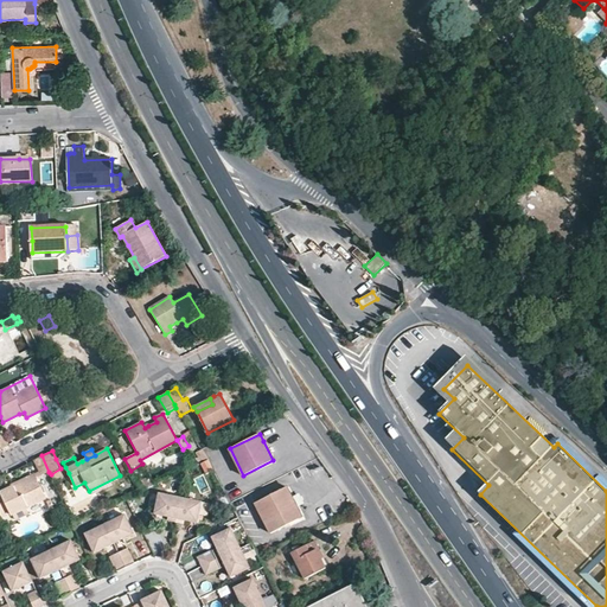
[(49,472),(42,455),(30,461),(37,477),(37,478),(49,472)]
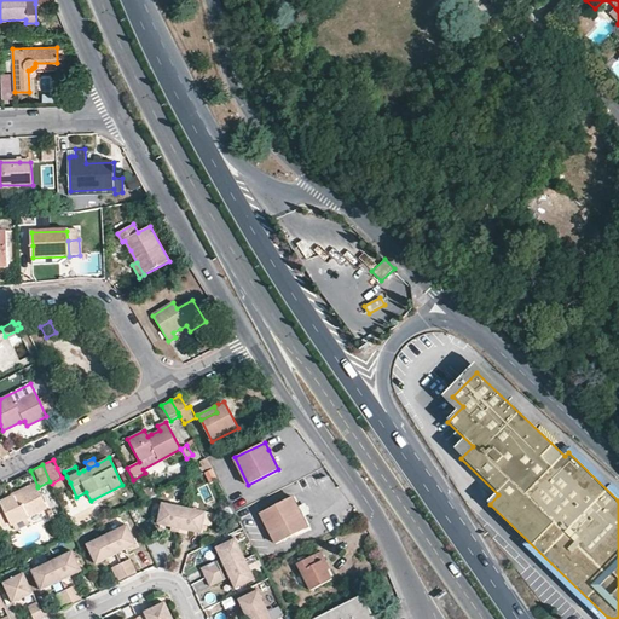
[(62,478),(52,484),(55,490),(70,482),(67,476),(62,478)]
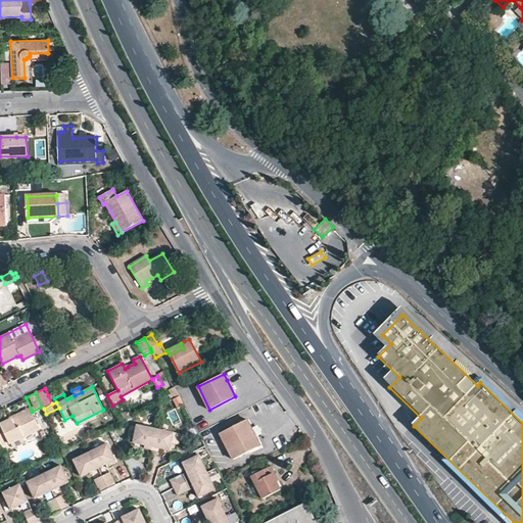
[(12,417),(0,422),(0,424),(0,425),(32,411),(30,408),(12,417)]
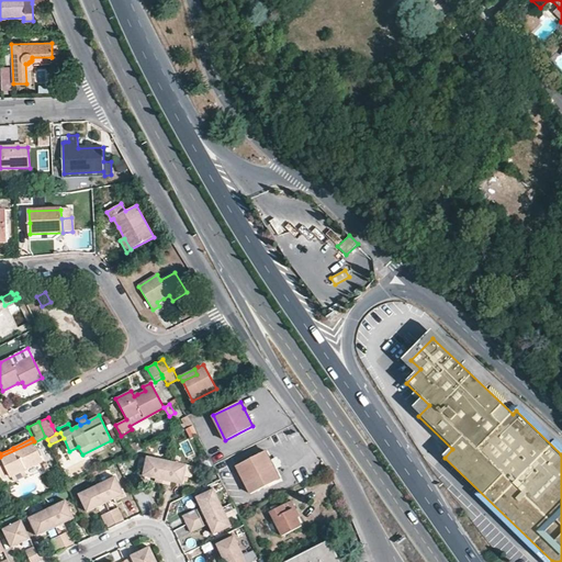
[(0,457),(0,456),(0,475),(2,480),(10,476),(10,478),(12,476),(24,471),(26,470),(43,462),(44,461),(34,442),(34,441),(0,457)]
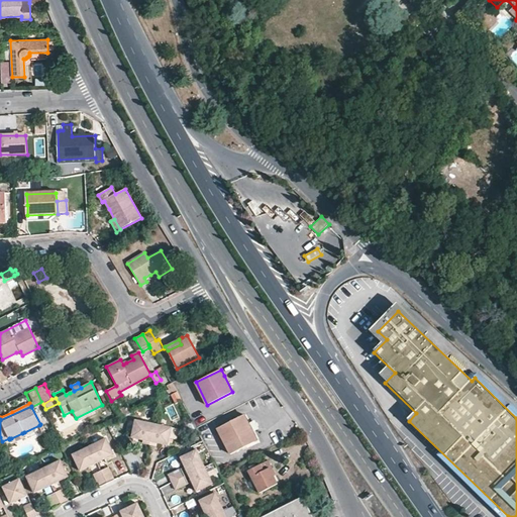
[(244,415),(218,428),(231,454),(257,440),(250,426),(244,415)]
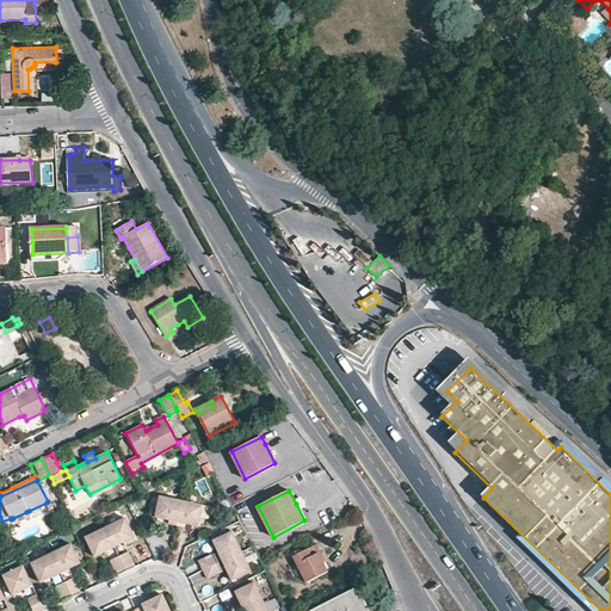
[(181,500),(160,495),(155,518),(162,519),(170,520),(178,522),(181,500)]
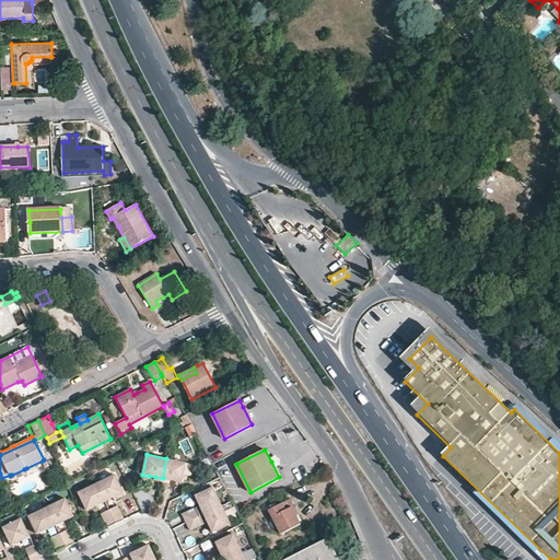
[(187,463),(166,458),(163,478),(171,480),(176,481),(184,482),(187,463)]
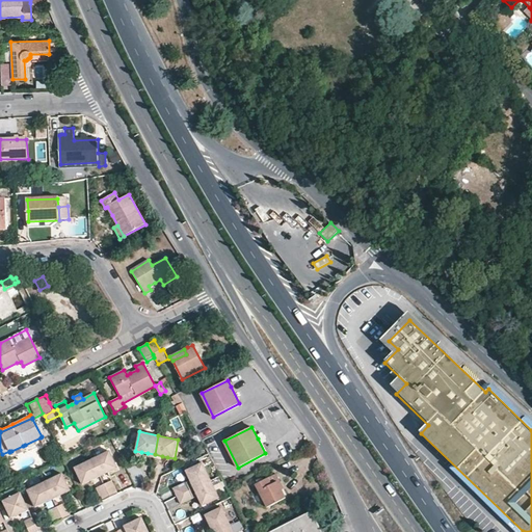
[(28,450),(43,443),(41,437),(25,445),(28,450)]
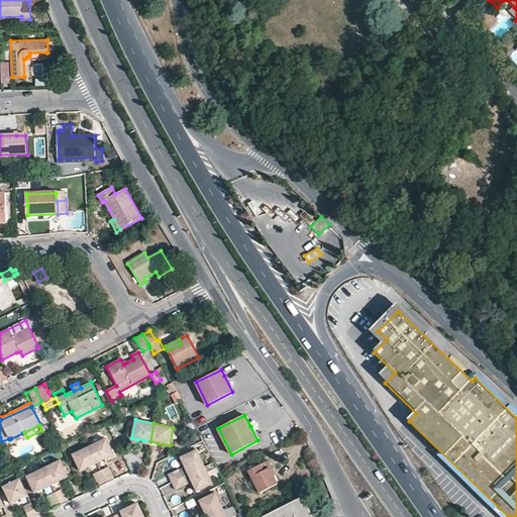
[(22,433),(11,438),(13,443),(25,438),(22,433)]
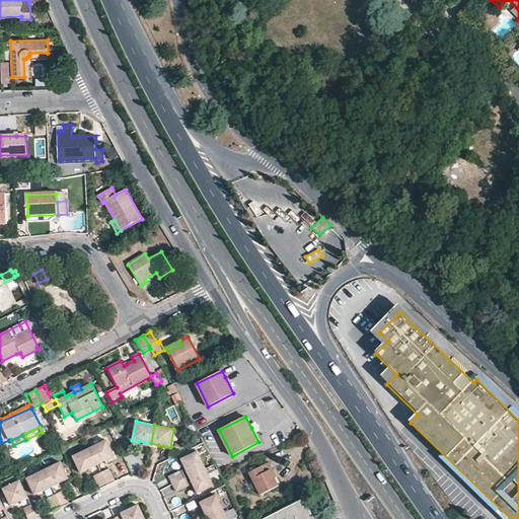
[(116,456),(107,439),(89,447),(97,464),(110,458),(116,456)]
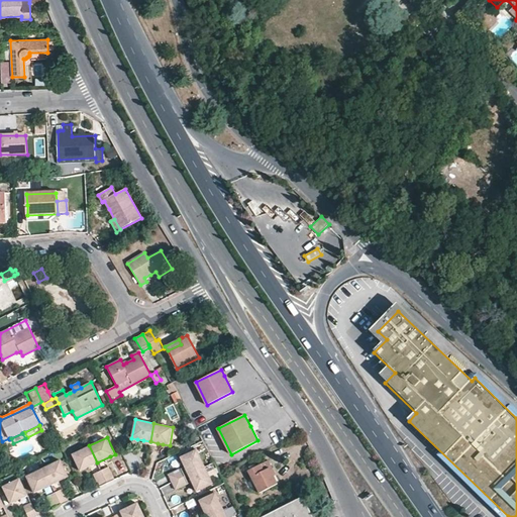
[(97,462),(89,445),(72,453),(80,471),(86,469),(97,462)]
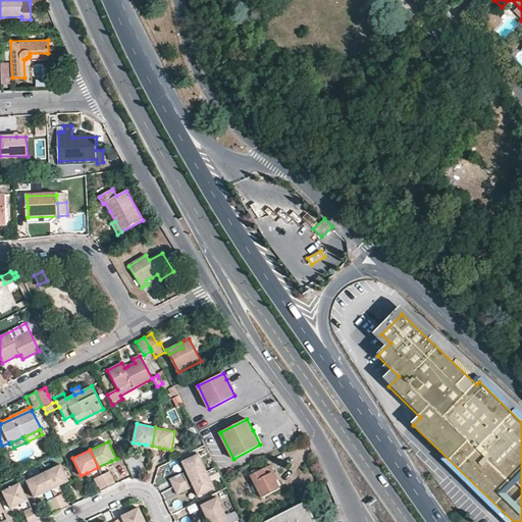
[(208,471),(200,453),(181,461),(185,466),(187,471),(188,474),(185,476),(183,472),(169,479),(173,487),(208,471)]
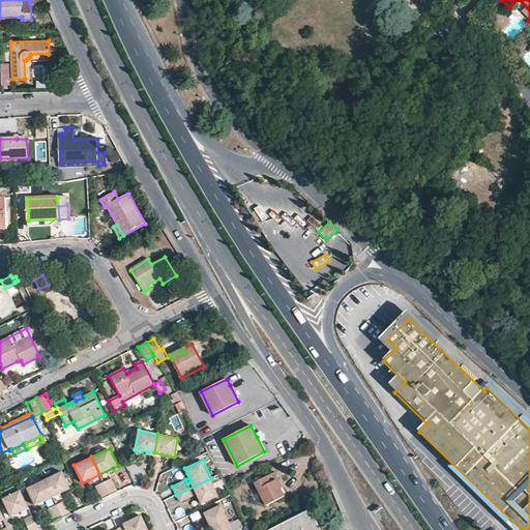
[(70,489),(62,471),(43,479),(52,497),(65,491),(70,489)]
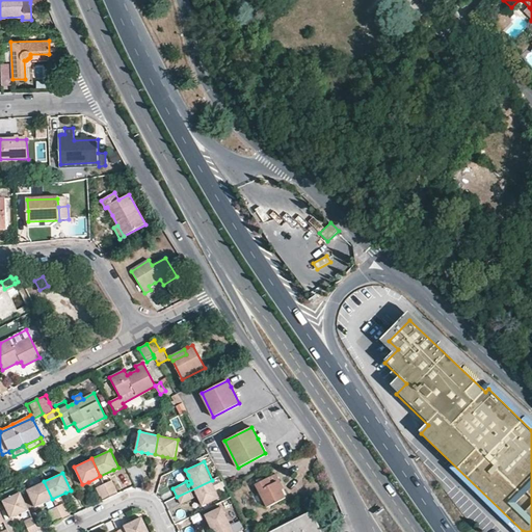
[(275,474),(256,484),(267,507),(286,498),(277,481),(278,480),(276,477),(275,474)]
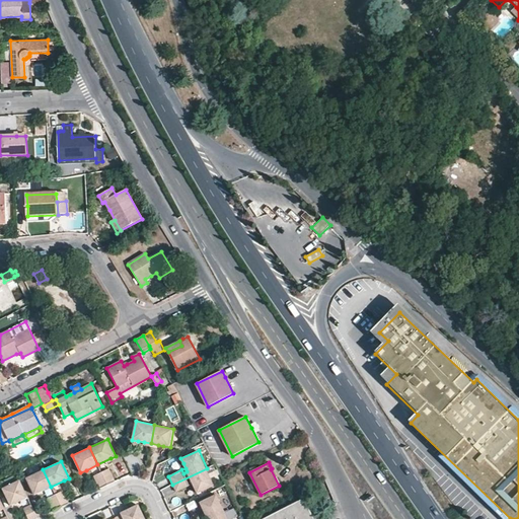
[(115,482),(108,468),(101,471),(107,486),(115,482)]
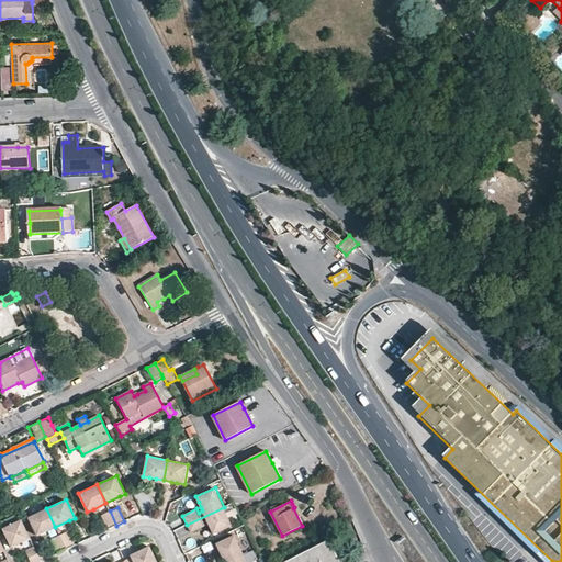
[(233,526),(224,507),(187,525),(191,532),(205,526),(203,523),(208,520),(209,525),(212,530),(214,535),(233,526)]
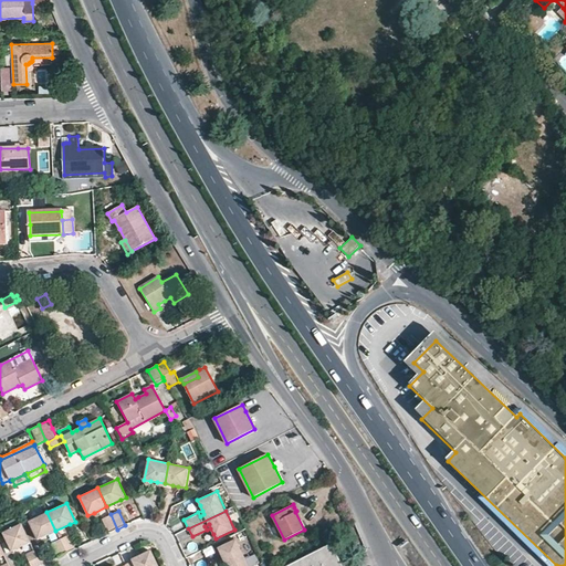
[(55,531),(46,512),(28,521),(37,540),(43,536),(55,531)]
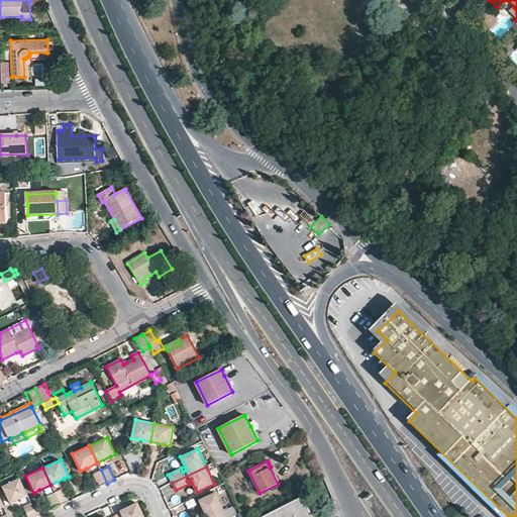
[(107,484),(101,470),(93,474),(100,487),(107,484)]
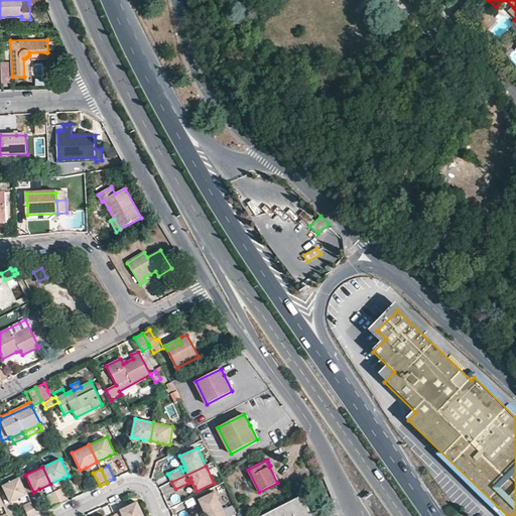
[(27,495),(20,478),(2,486),(10,503),(15,500),(27,495)]
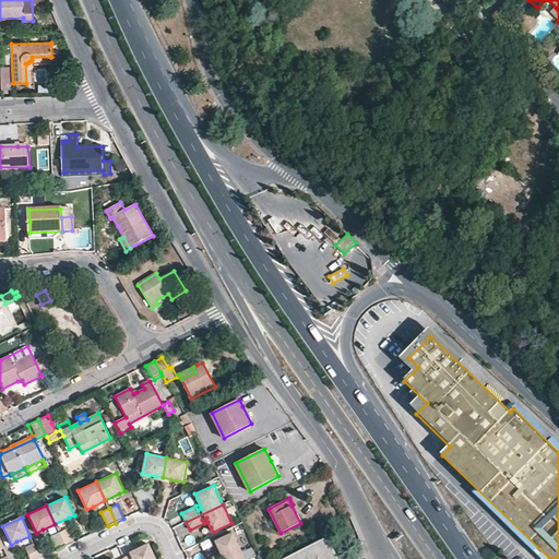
[(73,543),(67,527),(59,532),(66,546),(73,543)]
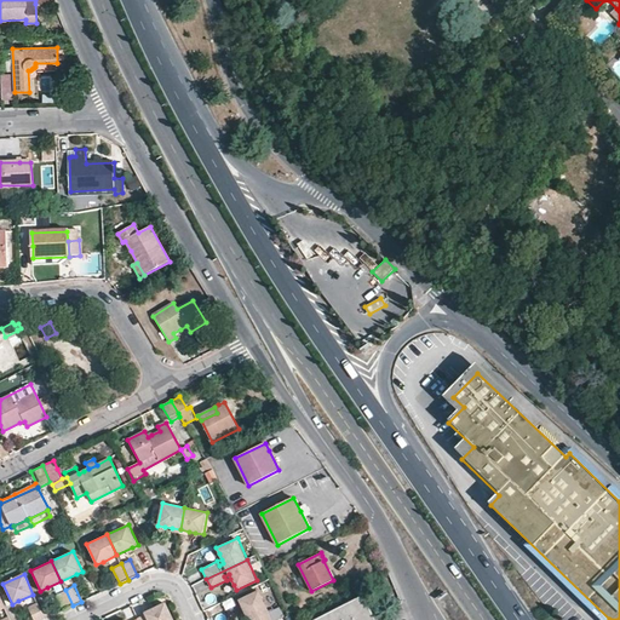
[(73,606),(65,590),(56,593),(63,610),(73,606)]
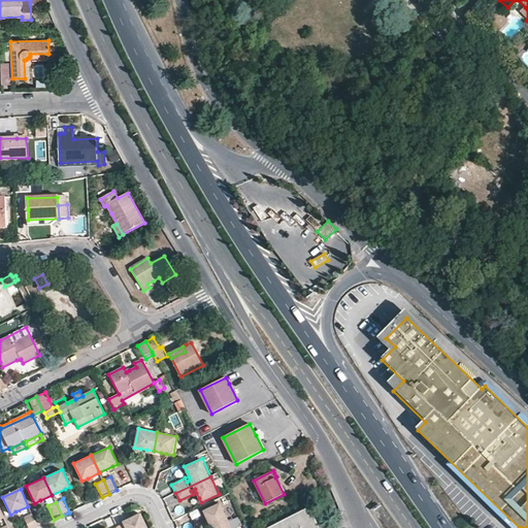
[(212,527),(229,520),(221,502),(204,510),(203,510),(206,517),(208,522),(210,527),(212,527)]
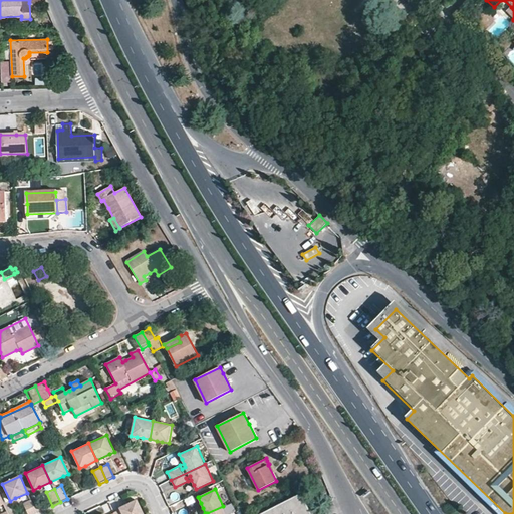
[(309,513),(299,494),(259,513),(309,513)]
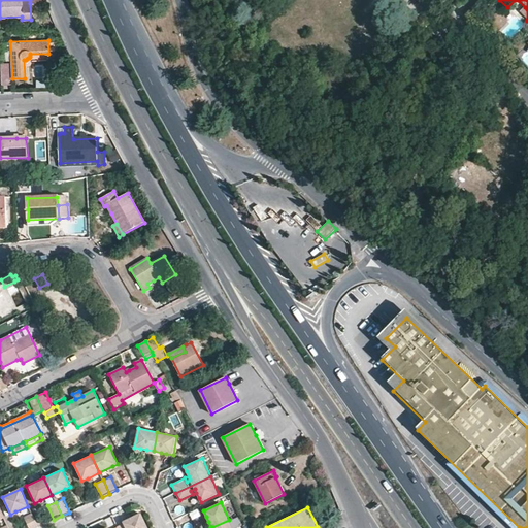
[(35,527),(38,527),(32,513),(24,517),(29,527),(35,527)]
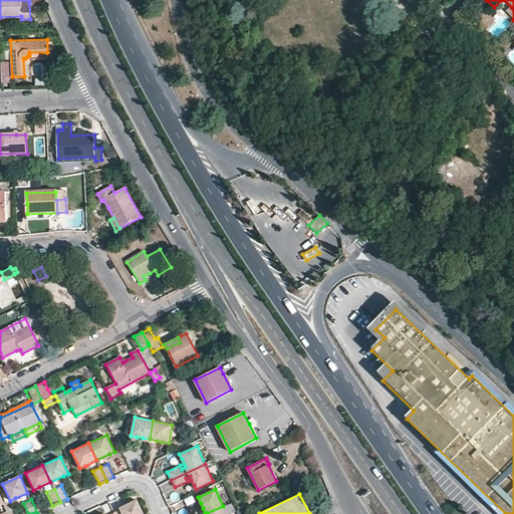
[(145,513),(138,499),(129,503),(120,507),(119,507),(120,510),(117,511),(113,513),(145,513)]
